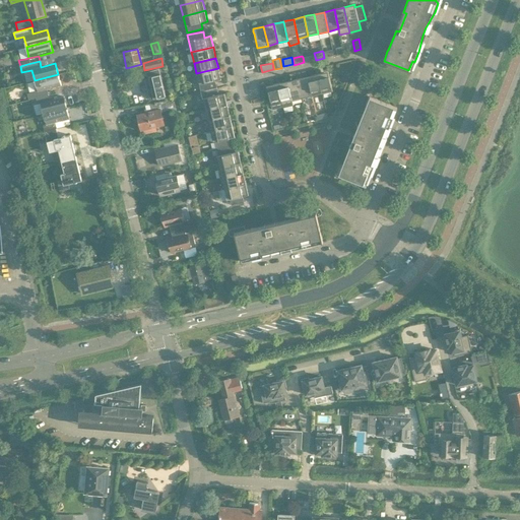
[(218,68),(196,73),(201,91),(205,90),(216,87),(215,81),(221,79),(218,68)]
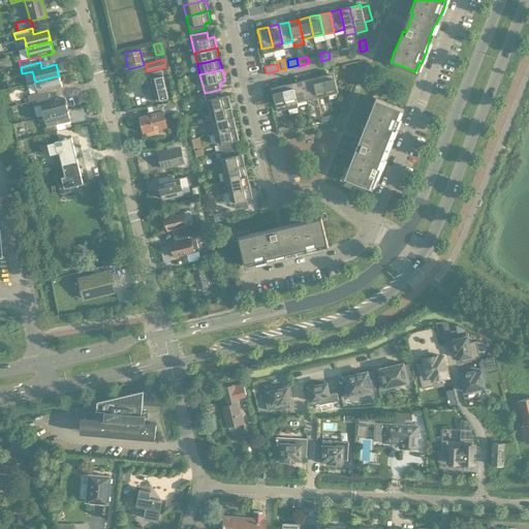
[(334,73),(327,74),(322,75),(328,95),(338,93),(334,73)]
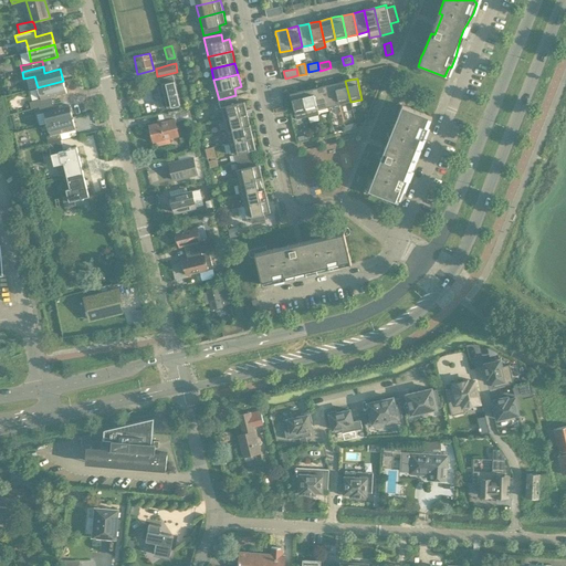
[(51,97),(66,93),(63,81),(38,87),(41,100),(33,102),(29,102),(31,108),(39,107),(52,103),(51,97)]
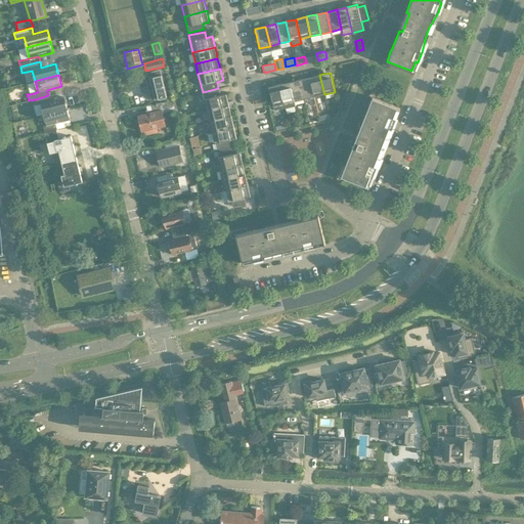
[(162,75),(149,77),(145,78),(150,100),(167,96),(162,75)]
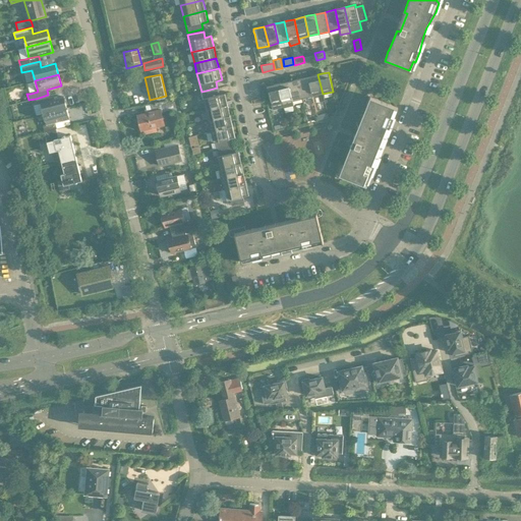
[(317,74),(314,75),(307,76),(312,96),(323,94),(317,74)]
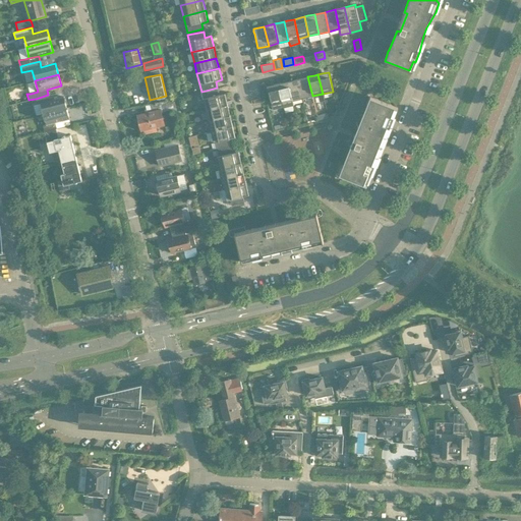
[(307,76),(301,78),(297,79),(302,99),(312,96),(307,76)]
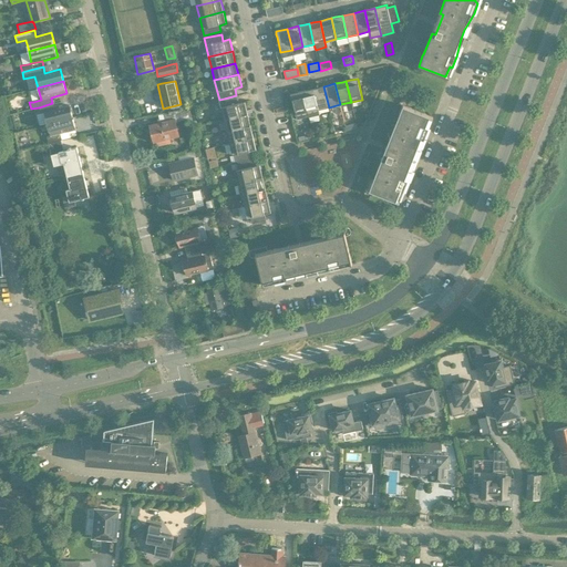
[(329,107),(323,86),(312,89),(318,110),(329,107)]
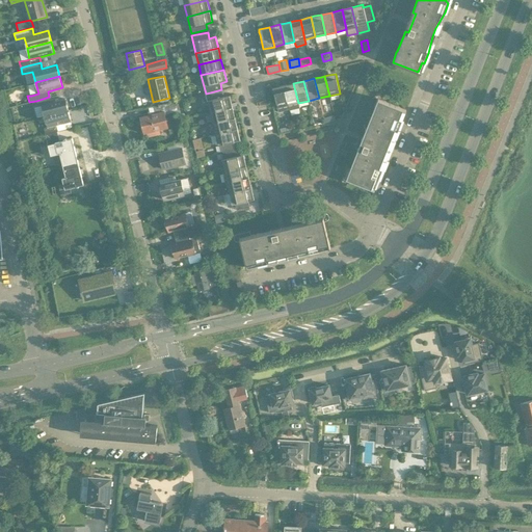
[(293,83),(287,85),(283,85),(288,105),(298,103),(293,83)]
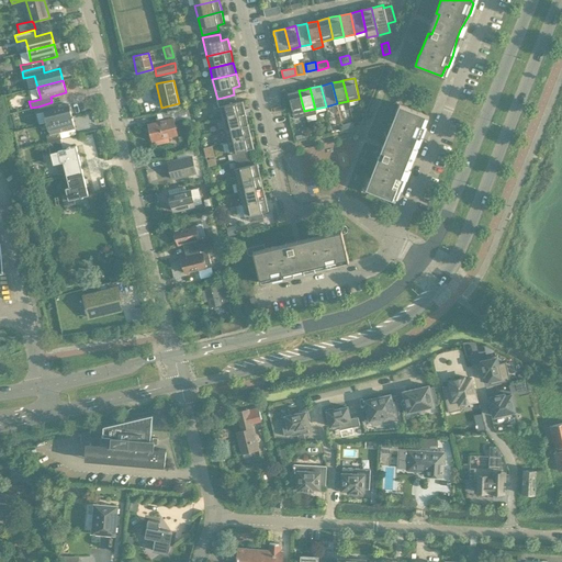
[(299,90),(295,91),(288,93),(293,114),(294,119),(305,115),(304,112),(304,111),(299,90)]
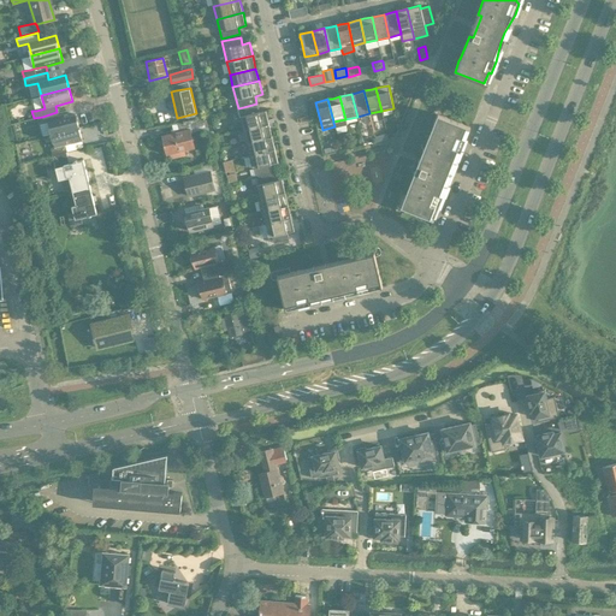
[(256,104),(243,107),(244,116),(240,117),(243,130),(268,124),(266,111),(259,112),(256,104)]
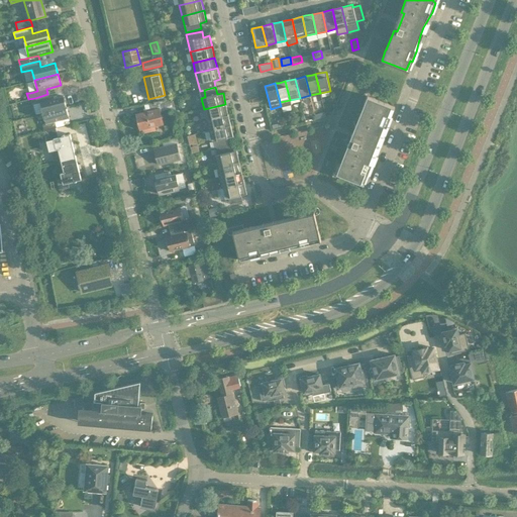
[(49,100),(47,94),(35,98),(37,103),(40,103),(42,113),(67,107),(64,96),(49,100)]
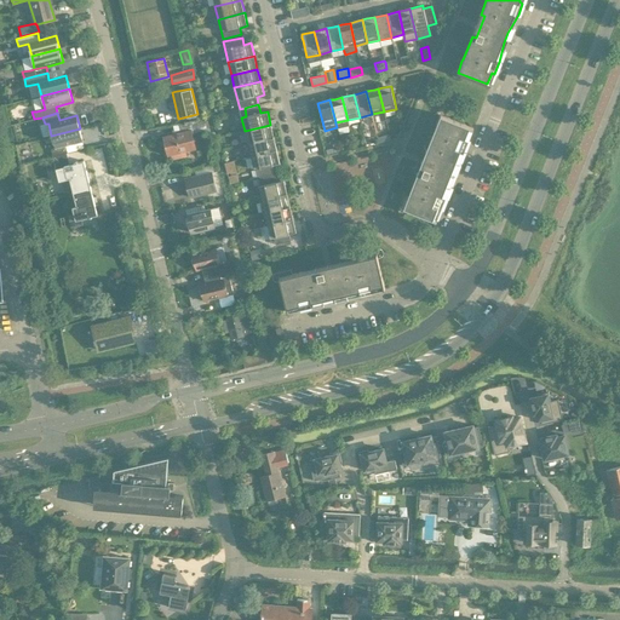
[(408,197),(403,208),(407,210),(408,210),(432,219),(437,208),(441,210),(445,199),(449,178),(453,168),(464,150),(469,139),(465,138),(470,126),(445,116),(441,115),(436,126),(436,127),(426,150),(430,153),(422,173),(418,172),(408,196),(408,197)]
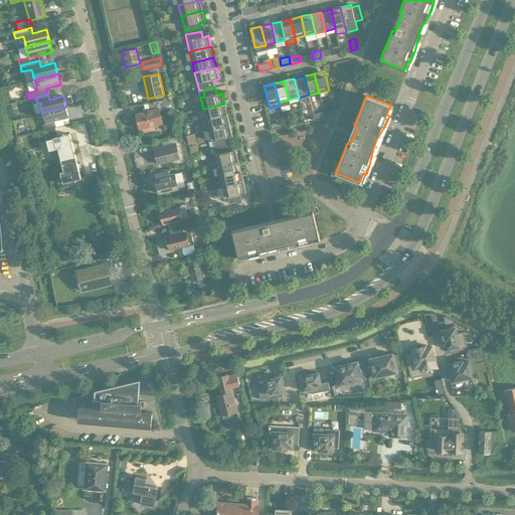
[(224,104),(203,109),(205,120),(227,115),(224,104)]
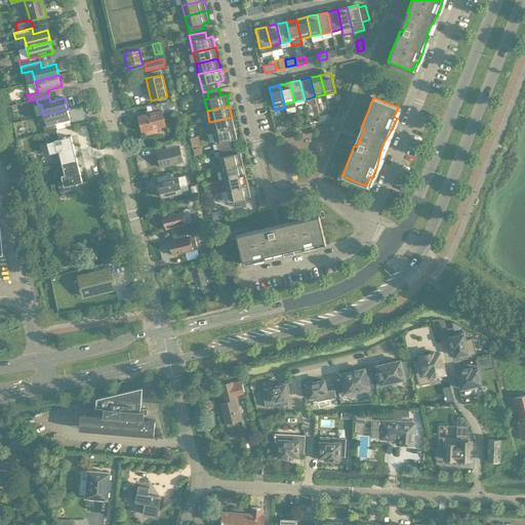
[(68,109),(43,115),(46,126),(43,126),(45,132),(57,129),(55,124),(70,120),(68,109)]
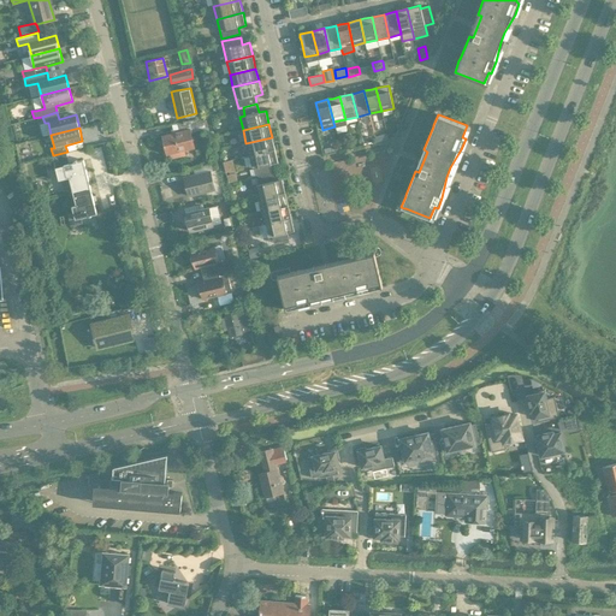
[(166,154),(166,155),(195,149),(190,129),(161,136),(164,146),(163,147),(165,153),(166,154)]
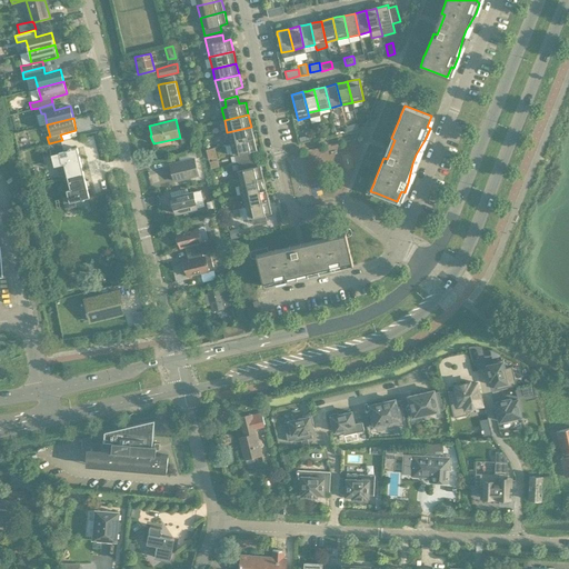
[(356,129),(353,121),(346,122),(348,131),(356,129)]
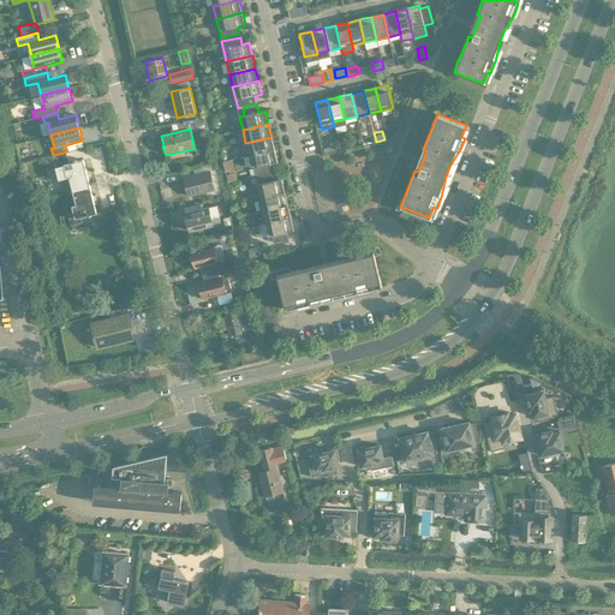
[(272,137),(245,143),(249,155),(274,149),(272,137)]
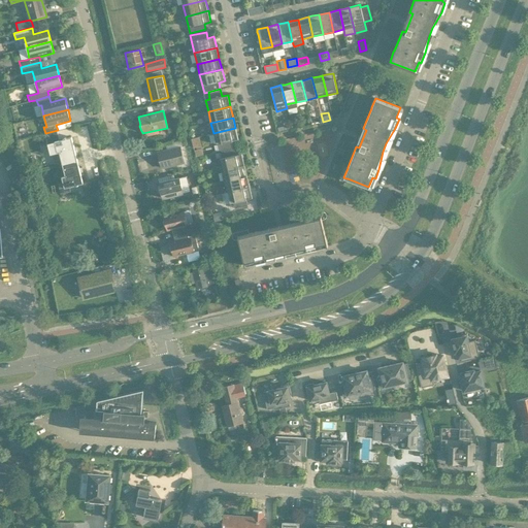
[(232,140),(238,139),(235,128),(213,133),(217,145),(219,144),(221,151),(234,147),(232,140)]
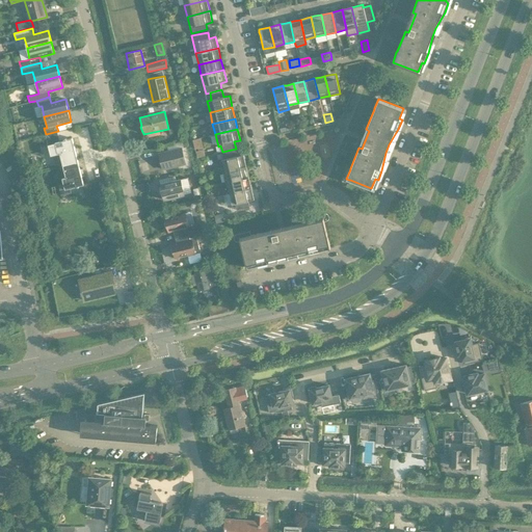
[(59,154),(62,165),(78,161),(72,138),(55,142),(48,144),(51,156),(59,154)]
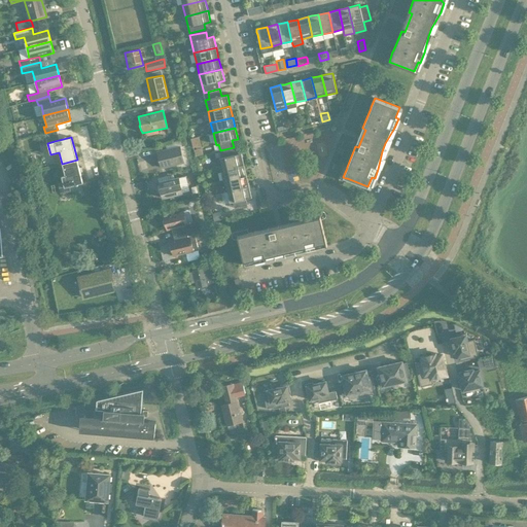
[(179,147),(162,151),(157,152),(162,168),(183,163),(179,147)]
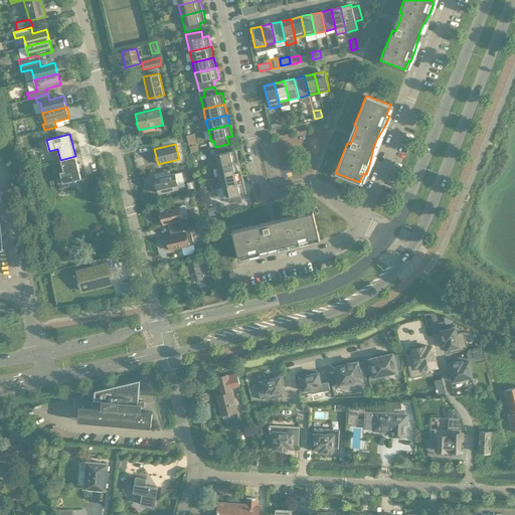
[(238,161),(235,150),(229,151),(228,144),(215,147),(216,154),(214,155),(216,166),(238,161)]
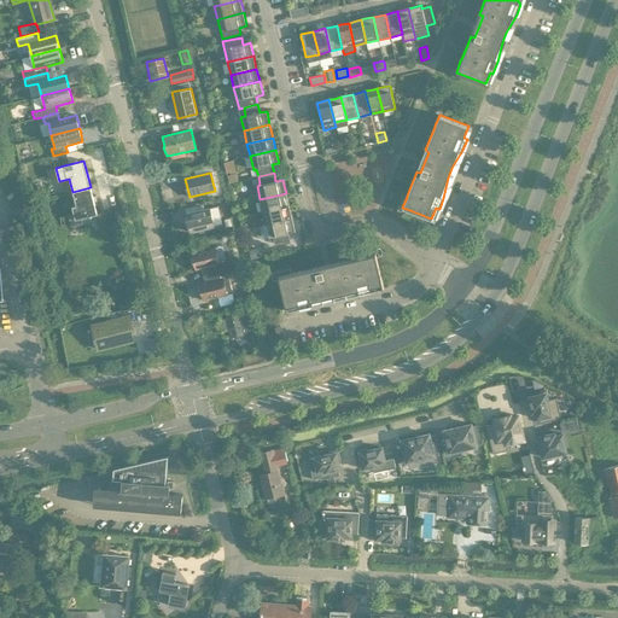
[(91,187),(73,192),(76,205),(71,207),(74,214),(68,215),(71,228),(83,225),(81,219),(98,215),(91,187)]
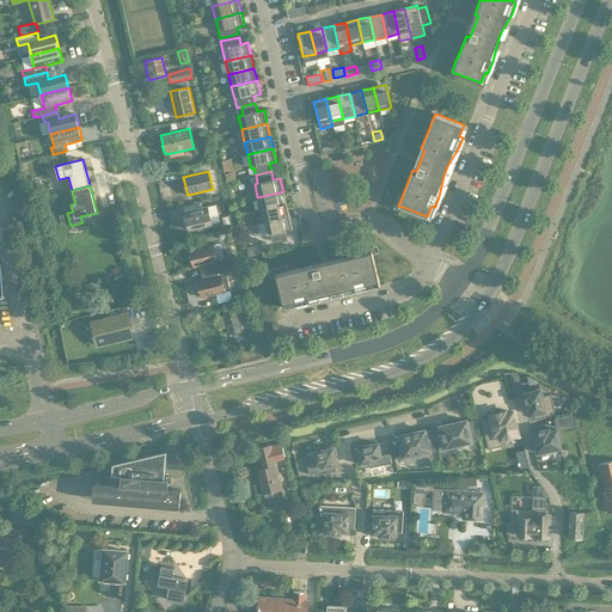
[(283,191),(257,197),(261,209),(286,203),(283,191)]
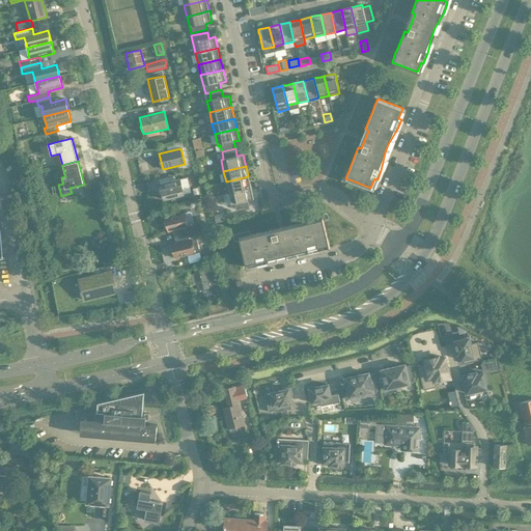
[(248,176),(226,182),(228,193),(251,188),(248,176)]
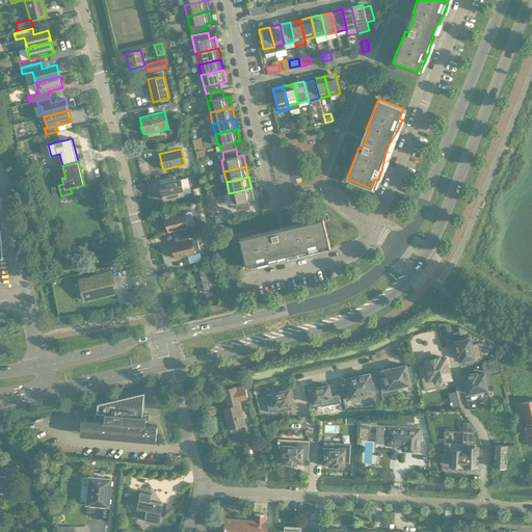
[(181,180),(166,183),(160,184),(160,185),(160,187),(160,188),(160,190),(160,191),(160,193),(161,194),(162,196),(163,197),(164,198),(164,200),(184,195),(181,180)]
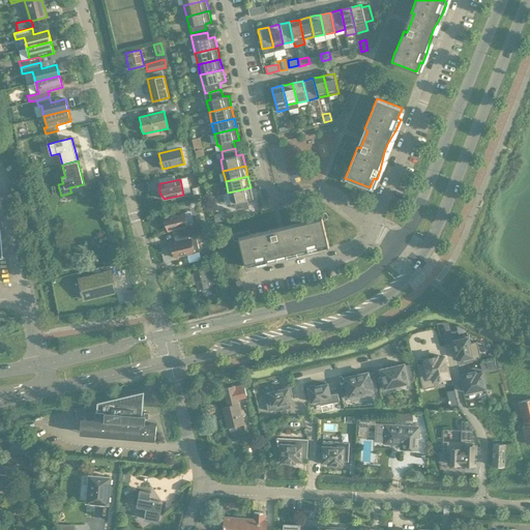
[(253,199),(252,190),(251,187),(228,193),(231,204),(253,199)]
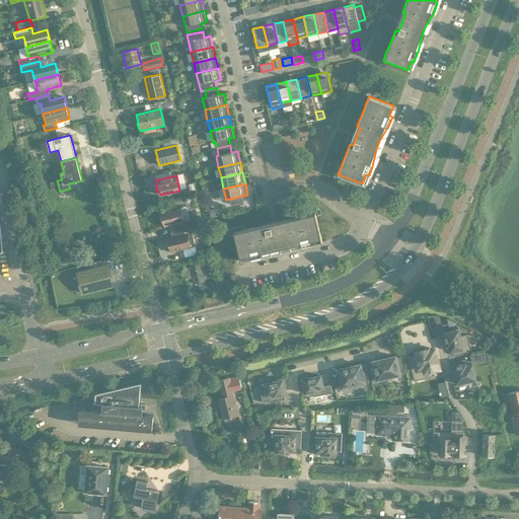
[(180,208),(163,212),(161,213),(164,227),(180,223),(181,228),(188,227),(187,221),(183,221),(180,208)]
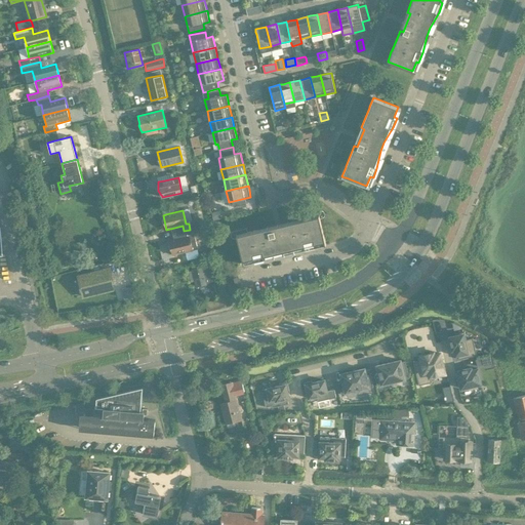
[(246,233),(236,235),(237,238),(237,239),(242,260),(252,258),(253,261),(264,258),(265,258),(280,252),(288,250),(304,249),(306,249),(316,246),(315,243),(325,241),(320,219),(320,218),(319,215),(309,217),(308,217),(287,223),(288,227),(269,231),(268,228),(247,232),(246,233)]
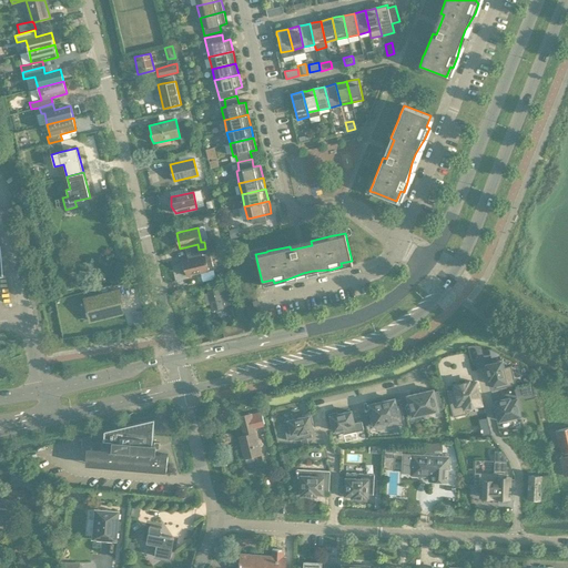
[(210,254),(208,255),(206,253),(205,249),(199,250),(201,256),(183,261),(186,276),(214,270),(210,254)]
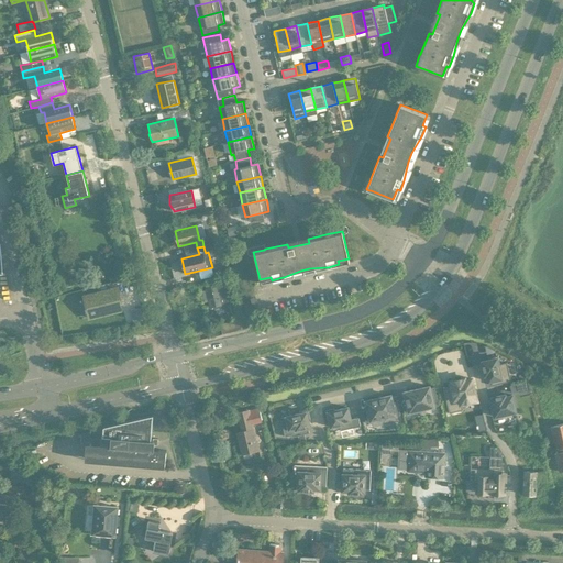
[(220,252),(210,254),(212,262),(222,260),(220,252)]
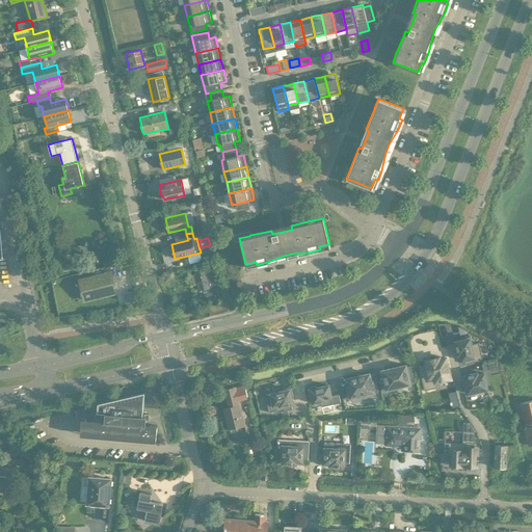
[(195,256),(183,259),(185,265),(196,262),(195,256)]
